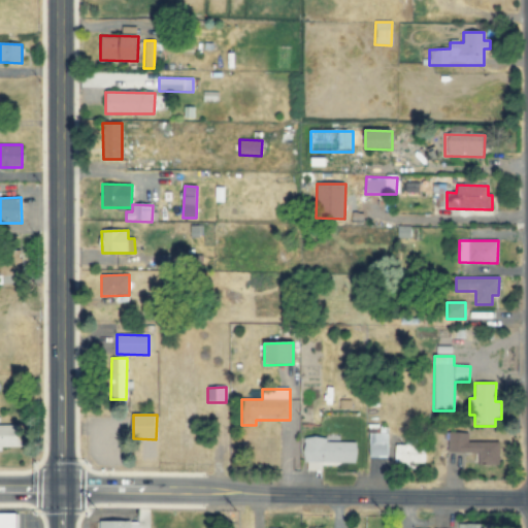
[(17,425),(0,425),(0,449),(17,450),(17,425)]
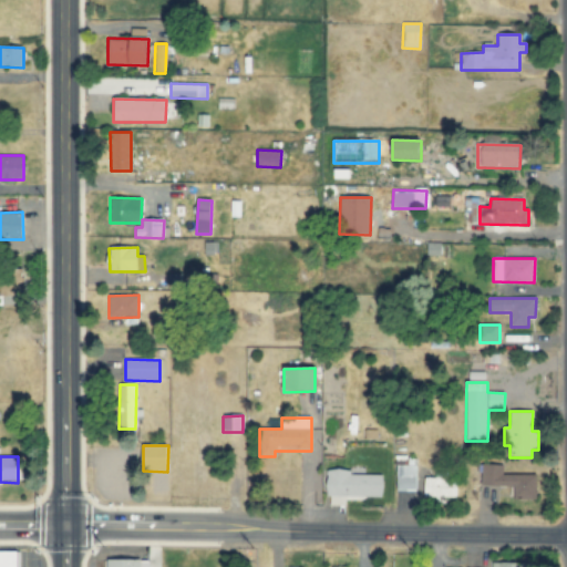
[(535,501),(536,475),(503,474),(503,465),(482,464),(481,486),(513,487),(513,501),(535,501)]
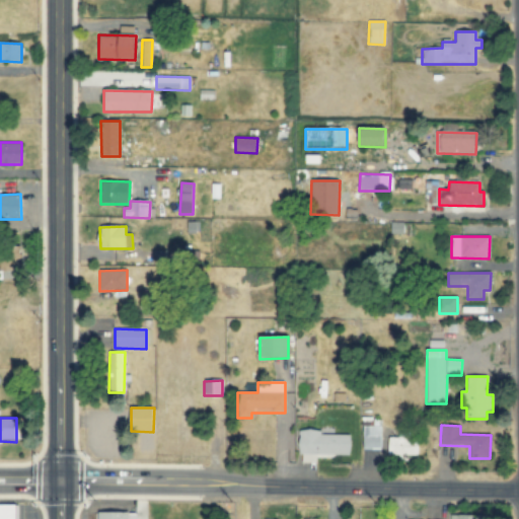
[(381,427),(363,426),(362,450),(381,450),(381,427)]
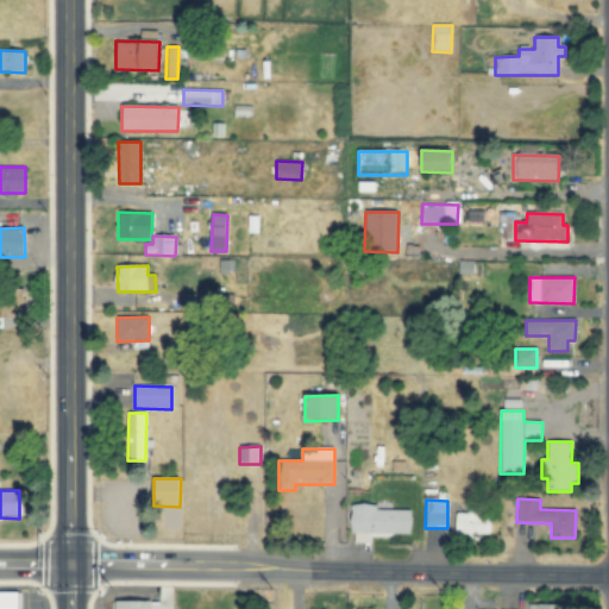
[(376,510),(376,504),(350,504),(350,533),(410,534),(412,510),(376,510)]
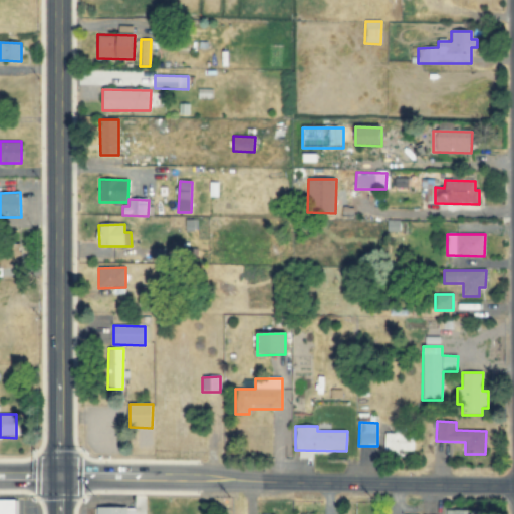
[(384,433),(383,451),(413,452),(414,428),(394,428),(394,433),(384,433)]
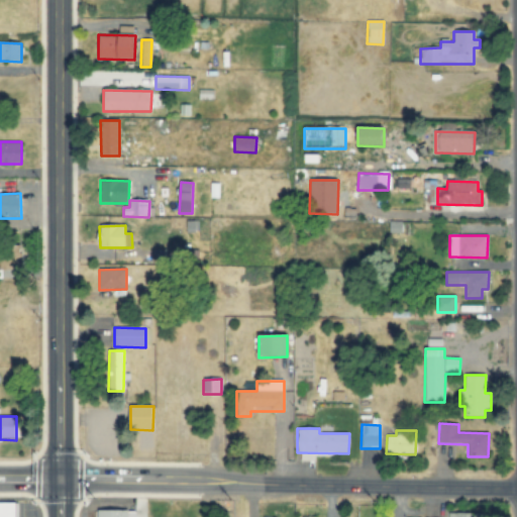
[(94,511),(94,516),(145,516),(145,499),(132,499),(132,511),(94,511)]
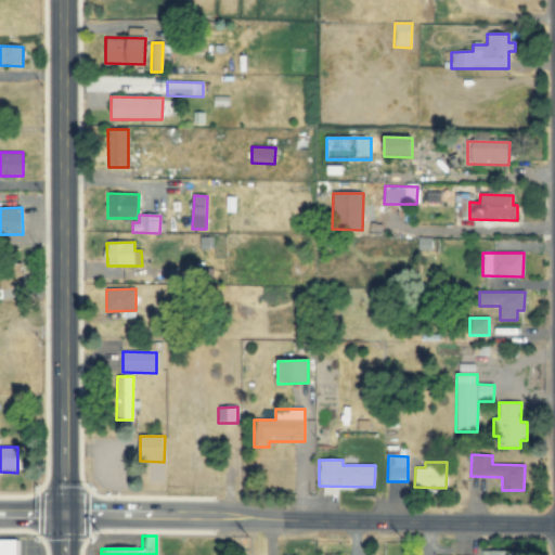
[(0,538),(0,554),(16,554),(17,539),(0,538)]
